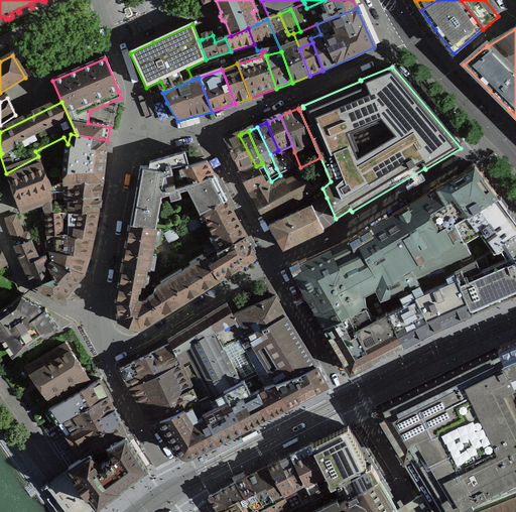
[(63,186),(103,184),(107,140),(77,135),(71,134),(68,144),(66,148),(63,171),(63,186)]
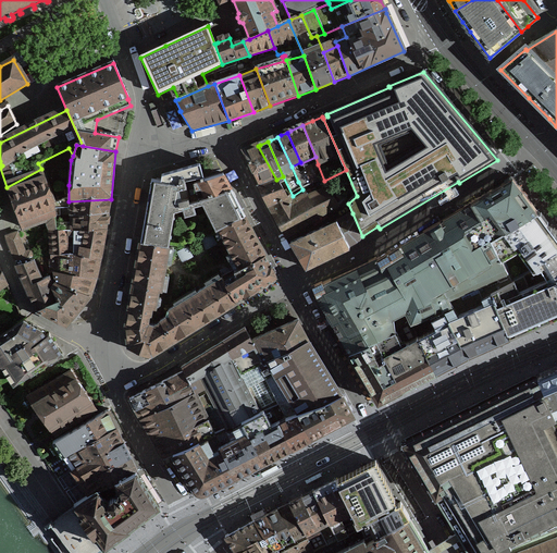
[(276,180),(258,146),(243,152),(243,155),(246,162),(251,172),(259,186),(276,180)]
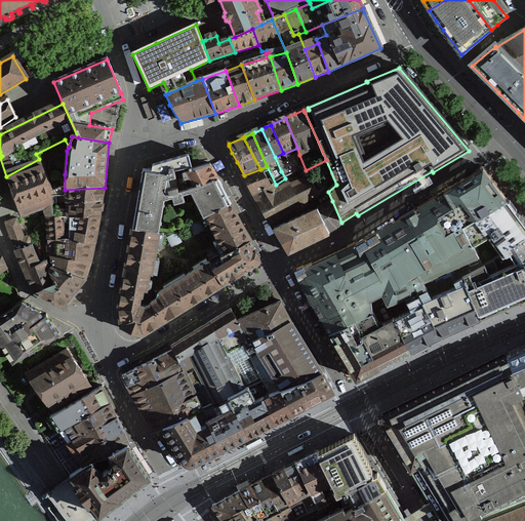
[(289,167),(294,175),(306,170),(299,155),(287,161),(289,167)]
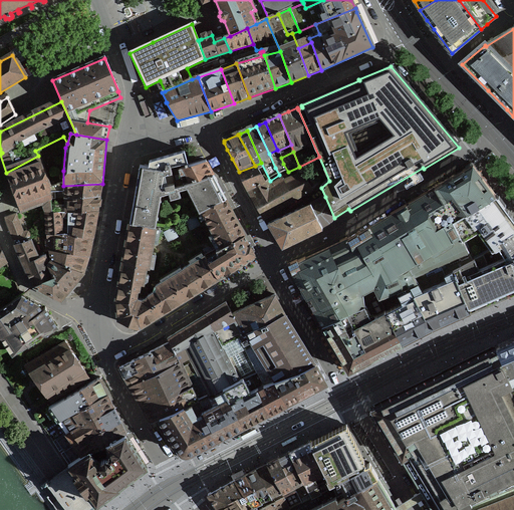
[(202,213),(225,201),(213,178),(175,189),(171,169),(184,166),(185,170),(188,169),(188,167),(184,154),(178,155),(150,164),(149,170),(140,168),(130,225),(156,230),(162,198),(169,196),(170,202),(181,199),(179,193),(187,191),(199,215),(202,213)]
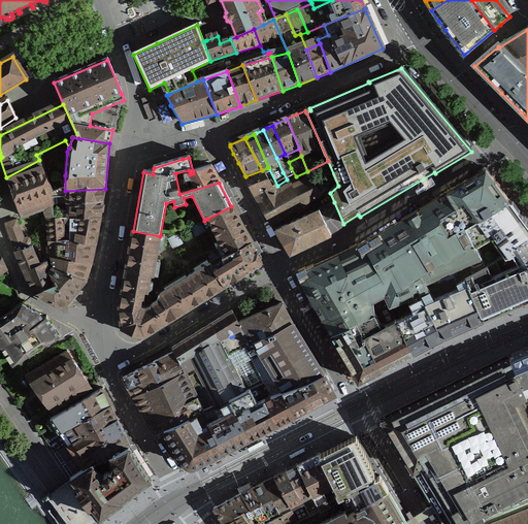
[(51,194),(39,160),(6,177),(11,190),(22,219),(44,210),(47,220),(55,221),(53,214),(52,207),(51,194)]
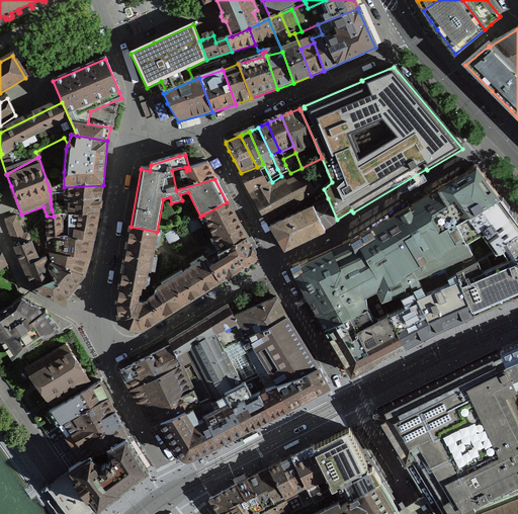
[(214,179),(216,179),(209,168),(208,165),(189,170),(186,171),(185,167),(172,170),(176,190),(214,179)]
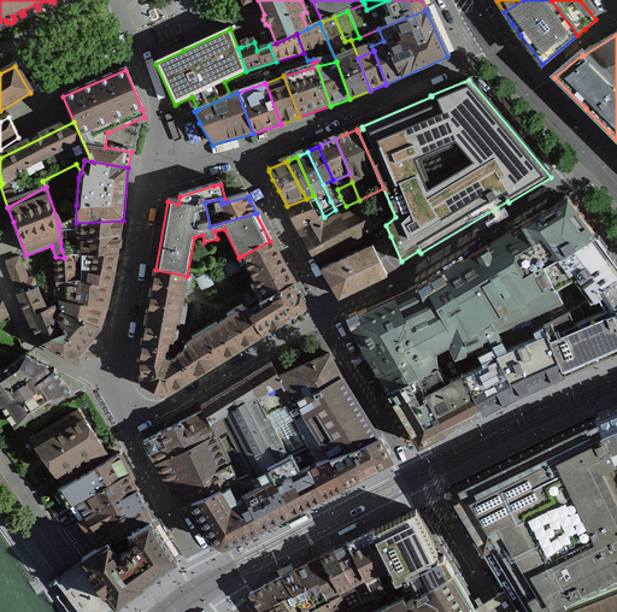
[(330,201),(335,210),(346,206),(340,196),(330,201)]
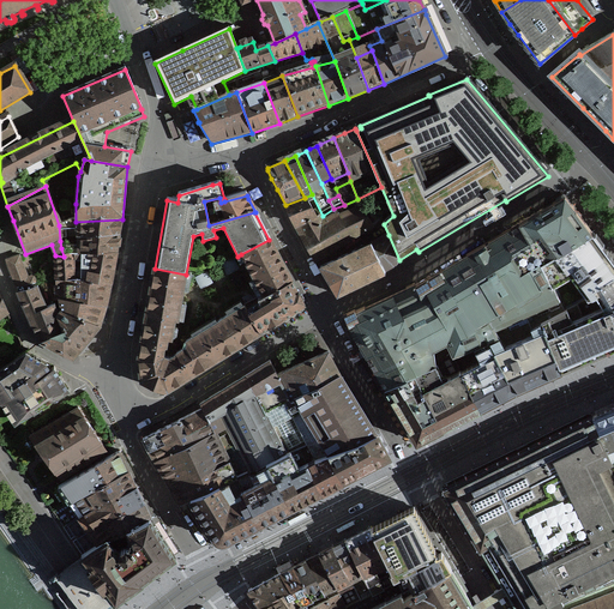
[(577,215),(564,197),(555,202),(557,204),(415,289),(414,287),(356,314),(355,312),(343,318),(354,339),(385,392),(415,378),(435,367),(433,354),(447,345),(453,359),(489,343),(498,339),(494,332),(559,303),(542,266),(593,236),(581,221),(581,218),(578,216),(577,215)]
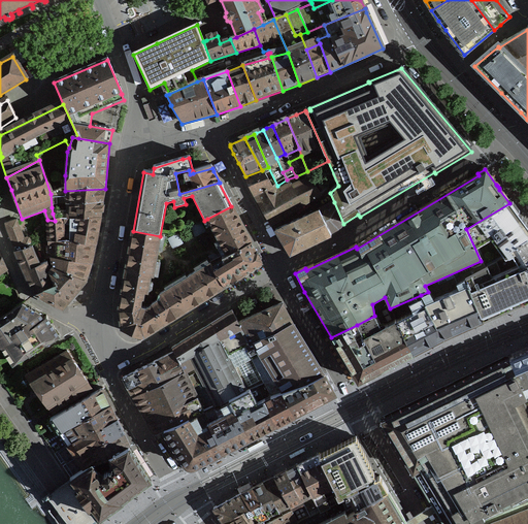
[(262,170),(245,176),(249,184),(255,197),(272,189),(262,170)]
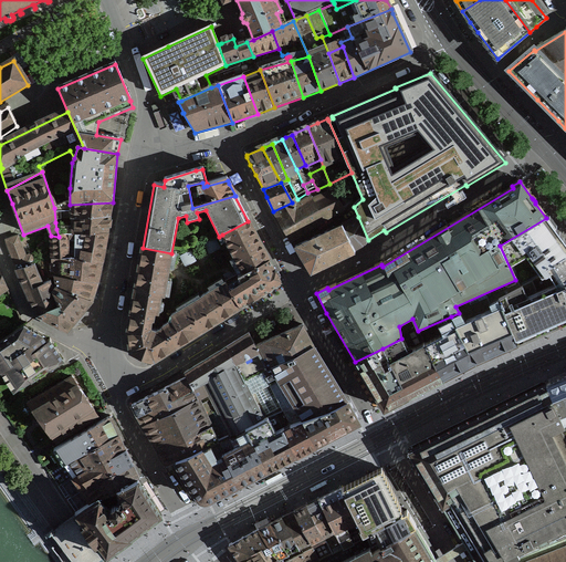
[(292,203),(273,211),(282,226),(292,243),(343,212),(333,194),(312,201),(311,198),(297,207),(294,201),(292,203)]
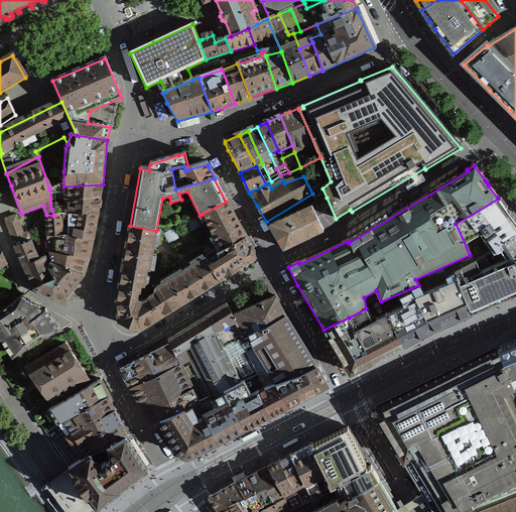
[(67,201),(100,200),(103,184),(63,186),(49,189),(50,203),(55,202),(55,195),(66,195),(67,201)]
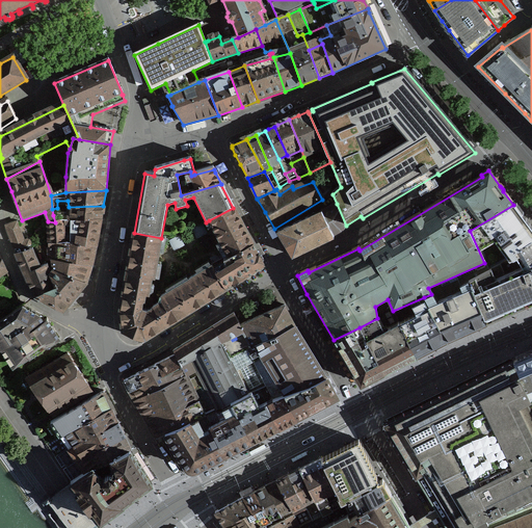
[(281,239),(292,259),(336,238),(341,235),(346,227),(346,226),(337,204),(277,234),(281,239)]
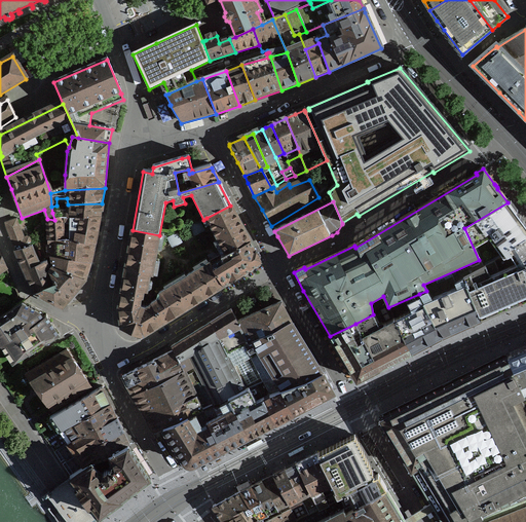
[(509,203),(509,202),(508,202),(464,228),(479,260),(483,269),(511,255),(508,251),(525,238),(525,226),(525,227),(517,214),(518,213),(511,203),(509,203)]
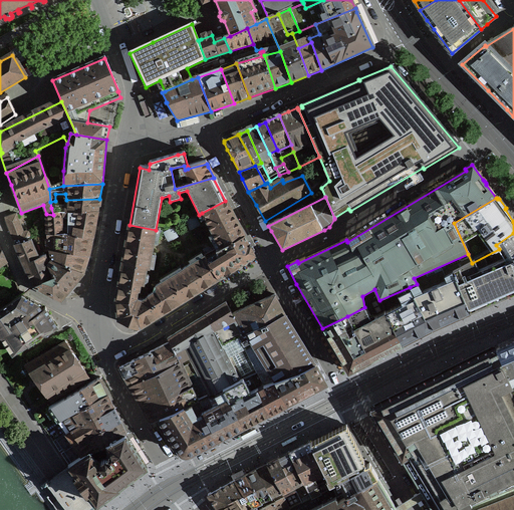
[(99,199),(66,200),(66,207),(51,208),(53,215),(60,214),(97,214),(99,199)]
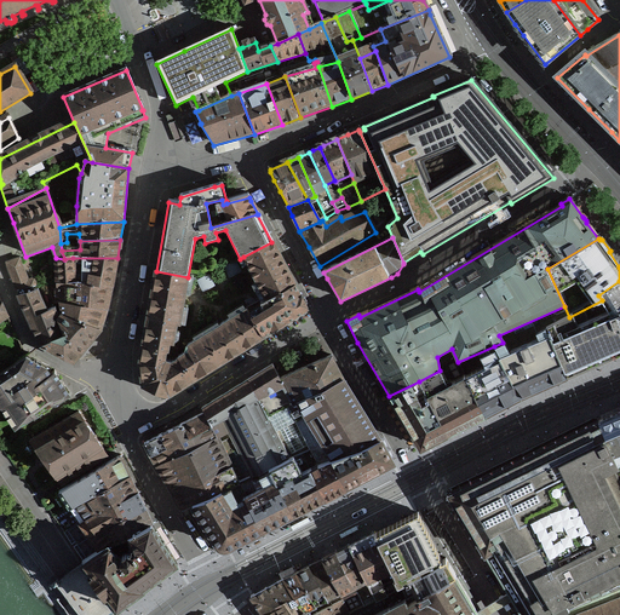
[(267,302),(294,287),(281,259),(271,242),(244,257),(267,302)]
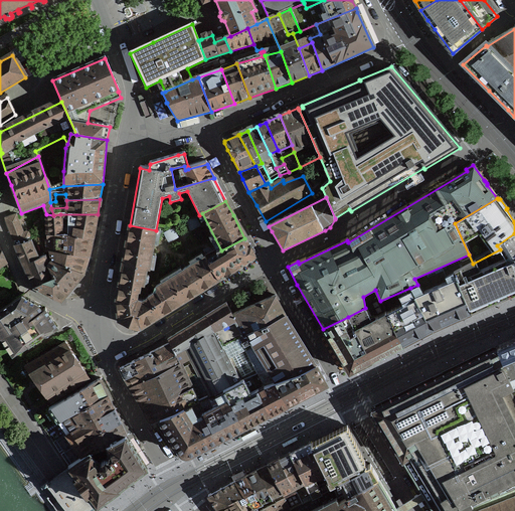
[(60,214),(53,215),(46,214),(47,237),(62,236),(62,230),(61,218),(60,214)]
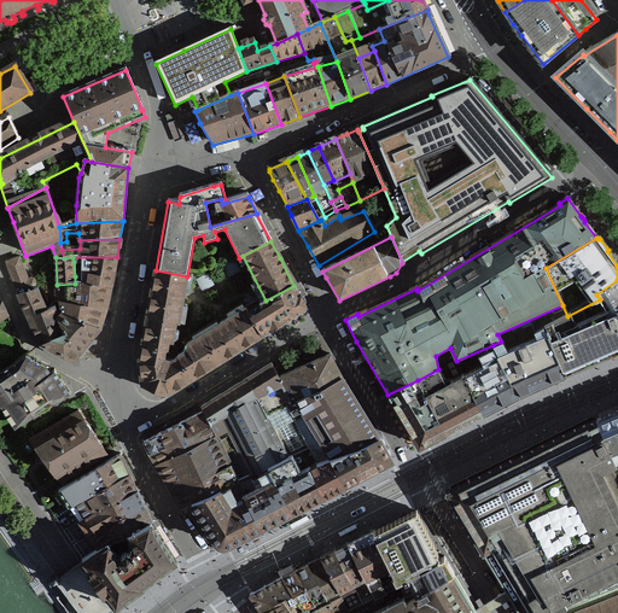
[(75,284),(111,287),(117,257),(73,257),(74,262),(82,262),(82,276),(75,276),(75,284)]
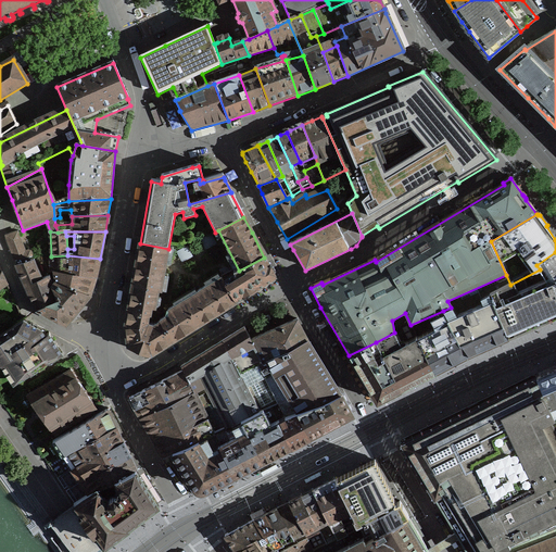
[(25,254),(17,235),(5,239),(8,245),(10,250),(15,264),(29,261),(34,260),(30,253),(25,254)]
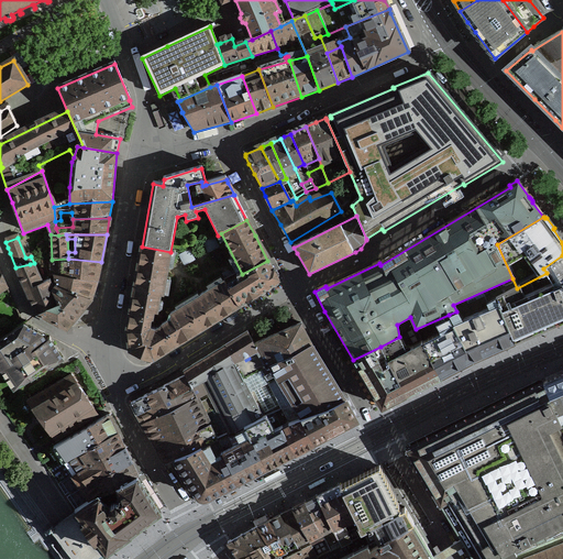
[(134,292),(159,297),(163,297),(170,252),(142,247),(134,292)]
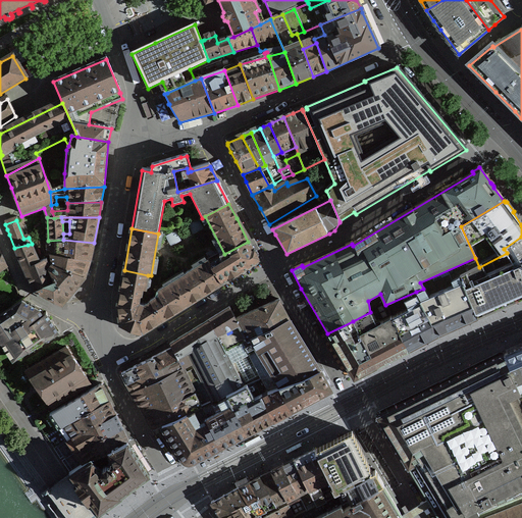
[(521,263),(521,237),(504,249),(507,253),(515,267),(521,263)]
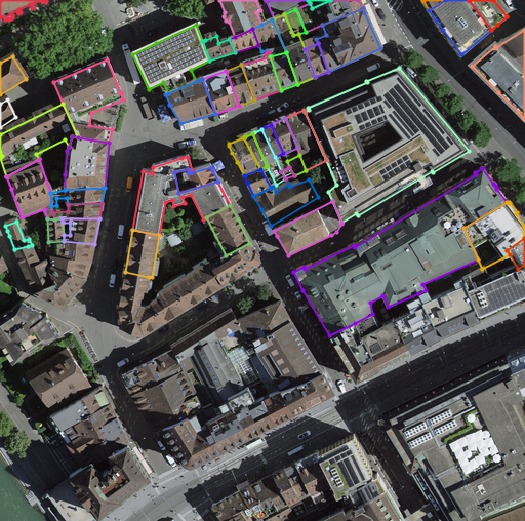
[(51,259),(90,264),(94,244),(64,241),(48,242),(48,259),(51,259)]
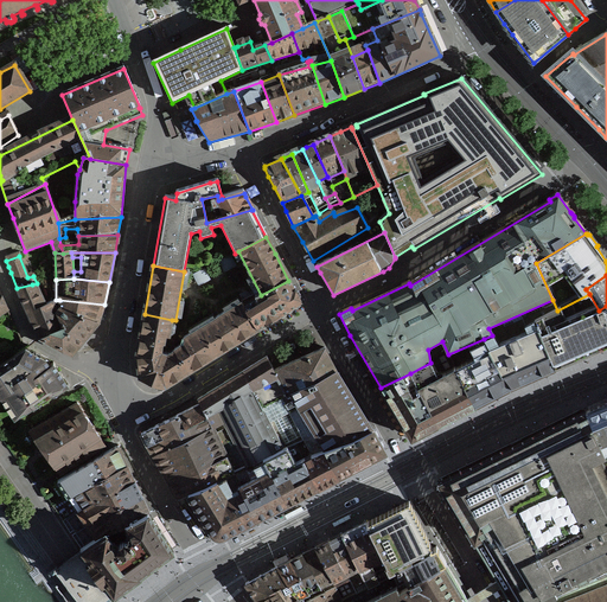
[(242,305),(257,331),(300,305),(299,301),(300,298),(298,294),(295,294),(293,289),(288,281),(261,295),(242,305)]
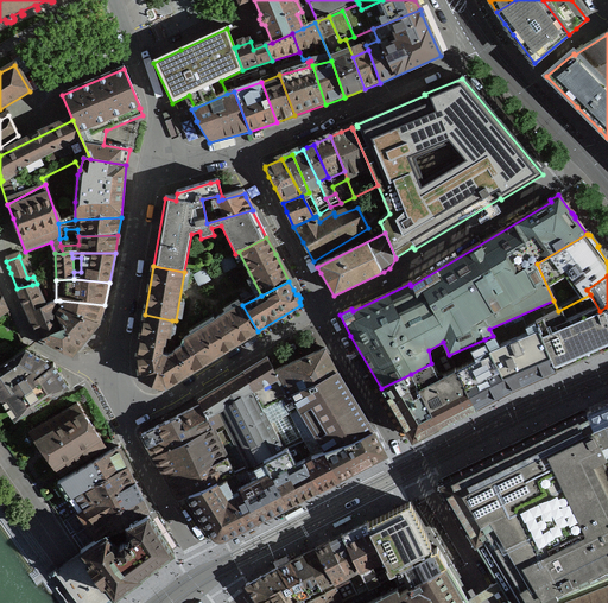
[(32,285),(17,289),(30,319),(37,335),(39,341),(63,331),(57,316),(54,304),(46,308),(37,287),(33,287),(32,285)]
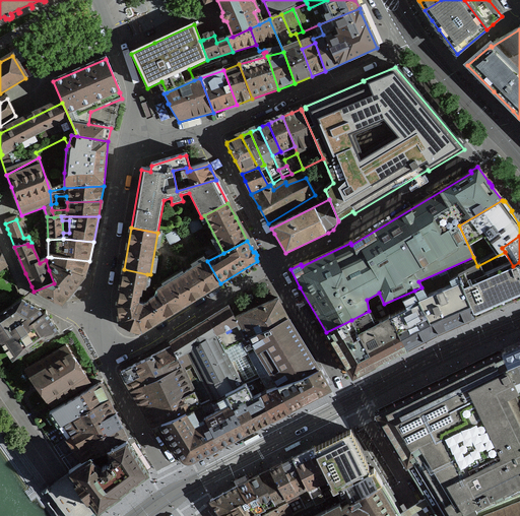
[(458,276),(475,317),(519,298),(519,262),(513,266),(505,252),(477,266),(458,276)]
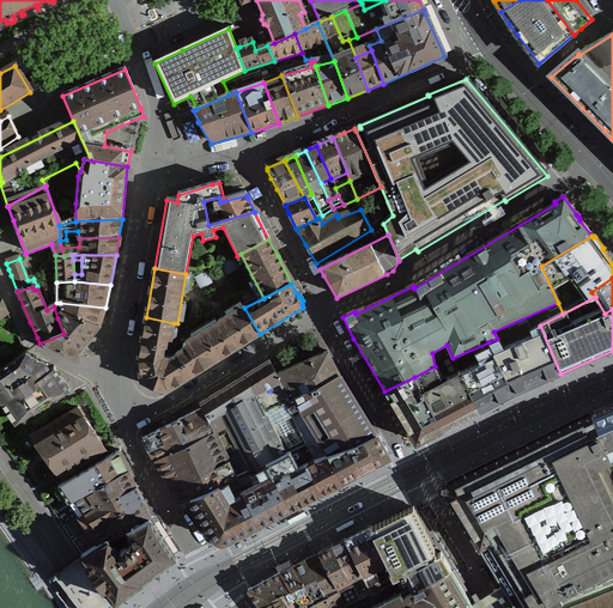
[(60,303),(61,316),(98,328),(99,328),(102,321),(107,308),(105,308),(60,303)]
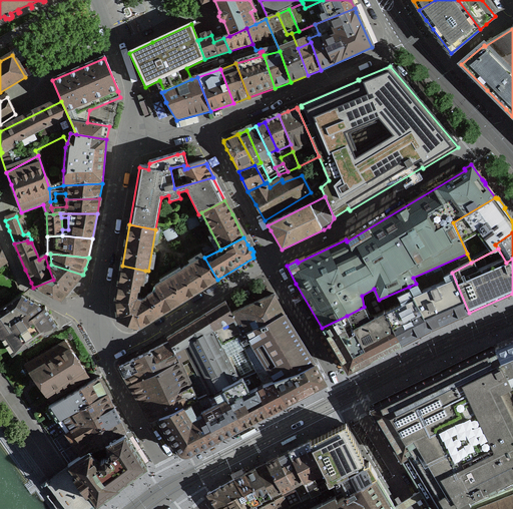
[(409,287),(431,330),(437,328),(451,321),(469,313),(452,273),(471,263),(467,253),(413,278),(416,284),(409,287)]
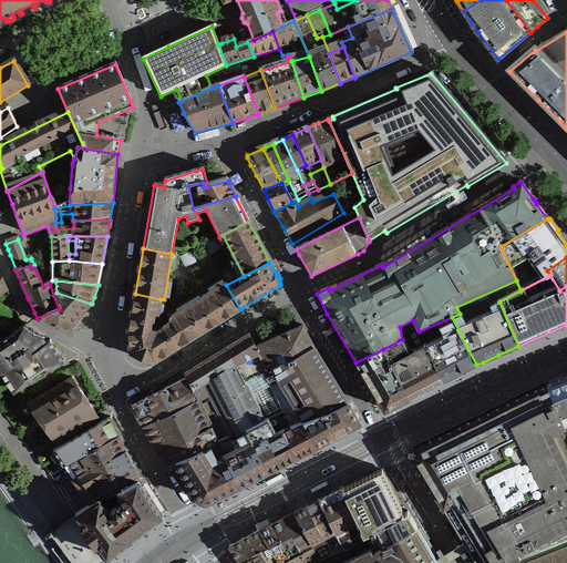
[(240,309),(226,285),(187,309),(202,334),(217,324),(240,309)]
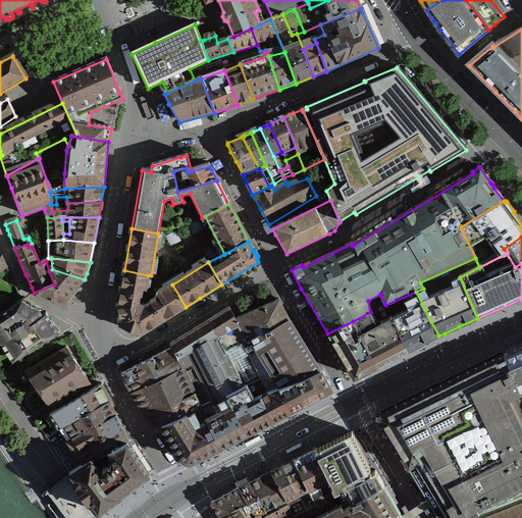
[(54,285),(34,293),(37,294),(61,308),(75,291),(84,279),(52,269),(49,271),(54,285)]
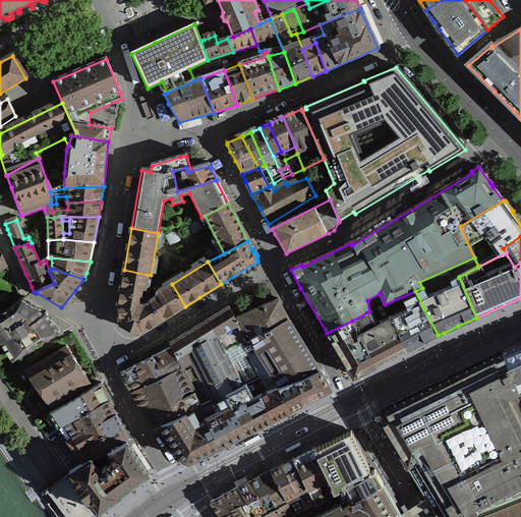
[(148,275),(124,270),(121,286),(120,293),(138,297),(140,297),(141,290),(145,291),(148,275)]
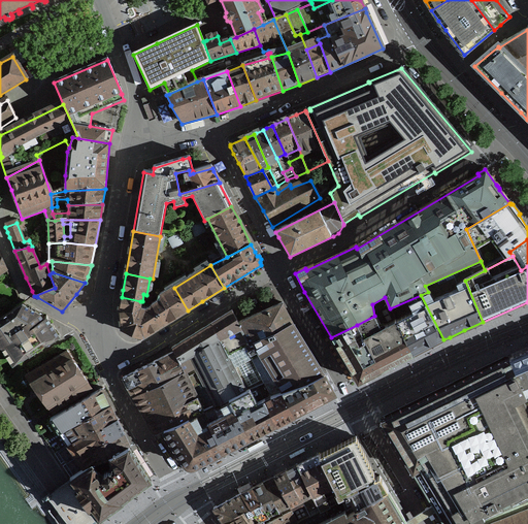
[(153,305),(164,325),(171,321),(188,310),(174,288),(160,296),(159,299),(160,301),(153,305)]
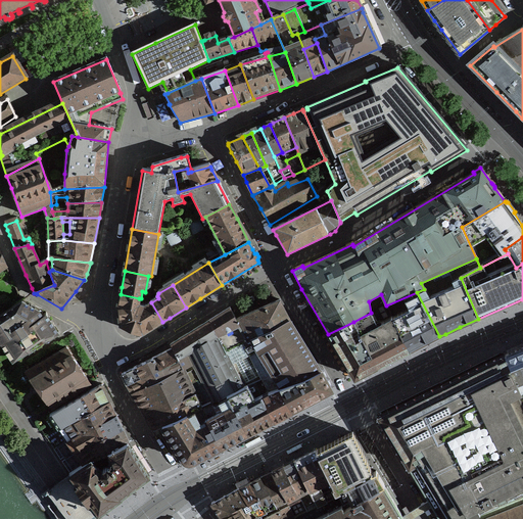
[(386,305),(410,351),(422,345),(433,339),(439,336),(417,292),(386,305)]
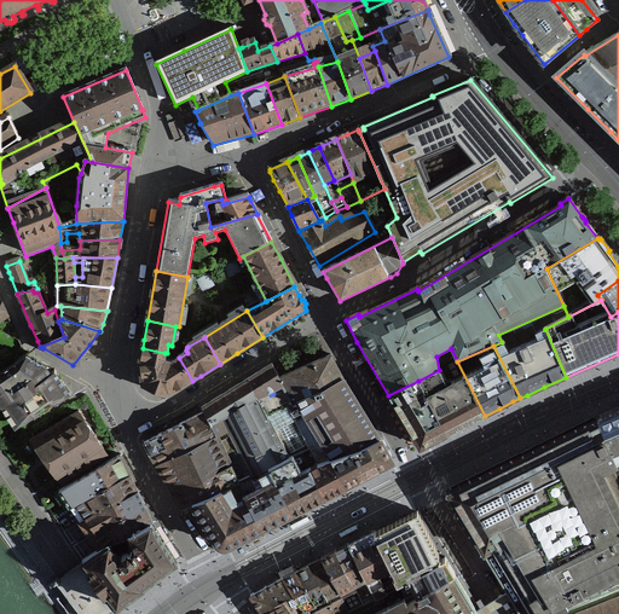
[(192,381),(179,358),(172,364),(163,361),(165,353),(143,348),(140,365),(143,387),(143,388),(167,398),(167,397),(192,381)]
